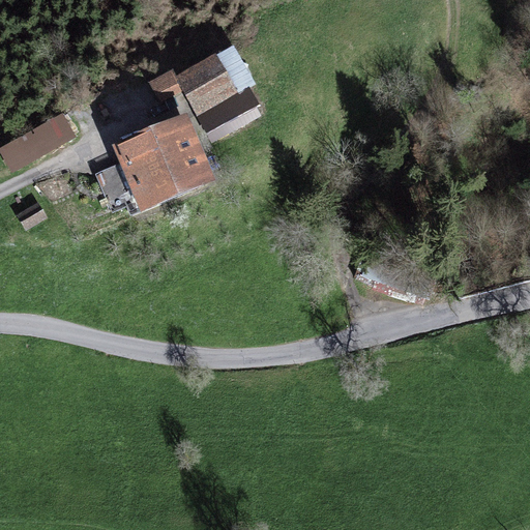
[(234,45),(216,54),(238,92),(248,86),(256,83),(234,45)]
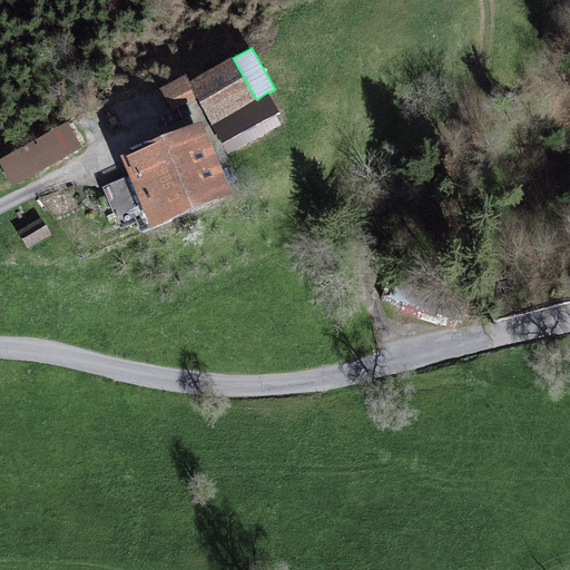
[(233,57),(188,81),(197,97),(213,124),(256,99),(233,58),(233,57)]
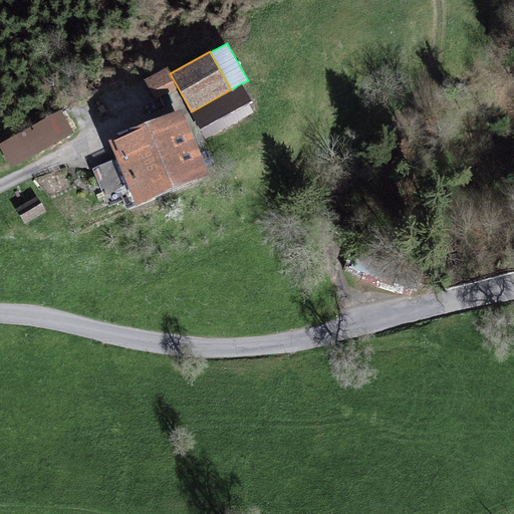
[(178,87),(170,73),(167,67),(145,79),(156,99),(178,87)]
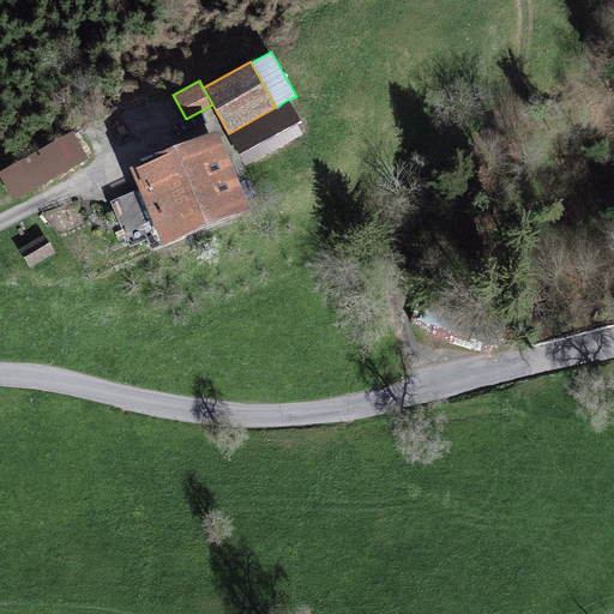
[(276,107),(229,133),(246,164),(306,132),(288,100),(276,107)]
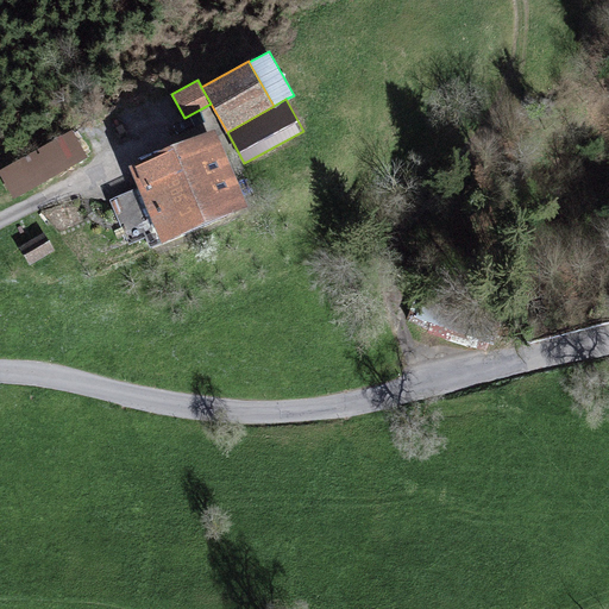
[(215,125),(129,163),(139,187),(110,200),(129,244),(146,236),(151,246),(250,205),(215,125)]
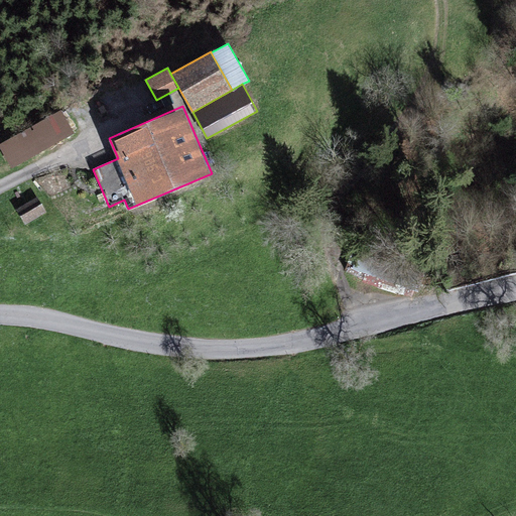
[(61,109),(0,143),(0,146),(12,168),(76,133),(61,109)]
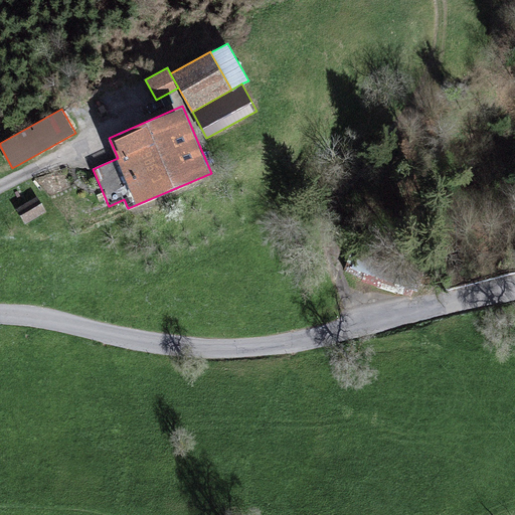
[(37,196),(16,209),(26,224),(47,211),(37,196)]
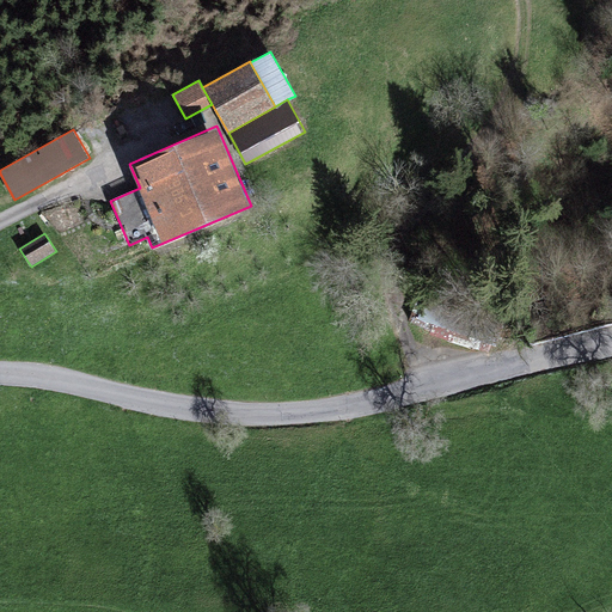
All buildings are outlined.
